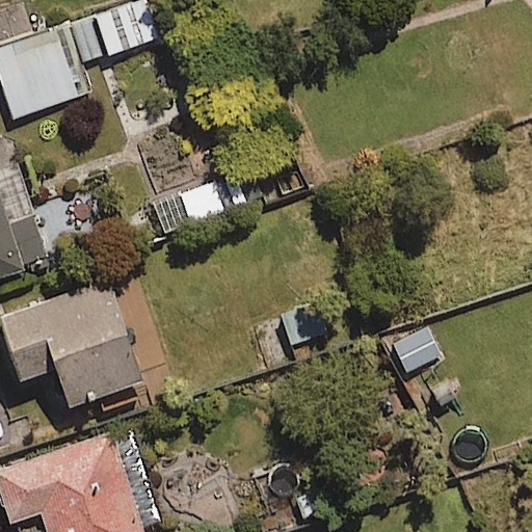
[(153,36),(139,0),(135,0),(0,46),(0,95),(7,118),(83,94),(73,63),(153,36)]
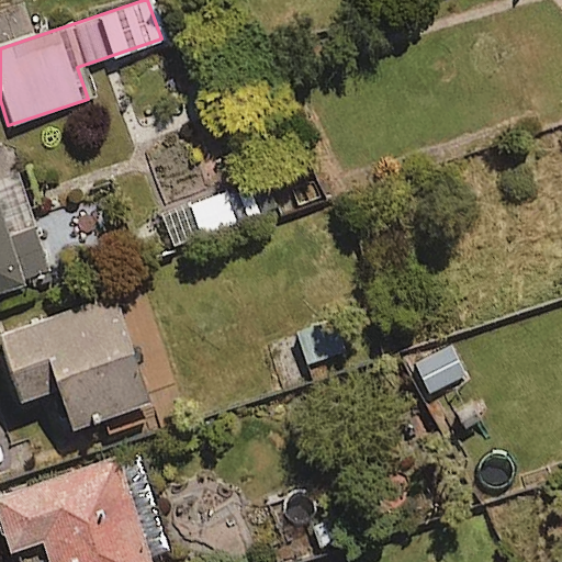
[(0,292),(52,276),(12,149),(0,152),(0,292)]
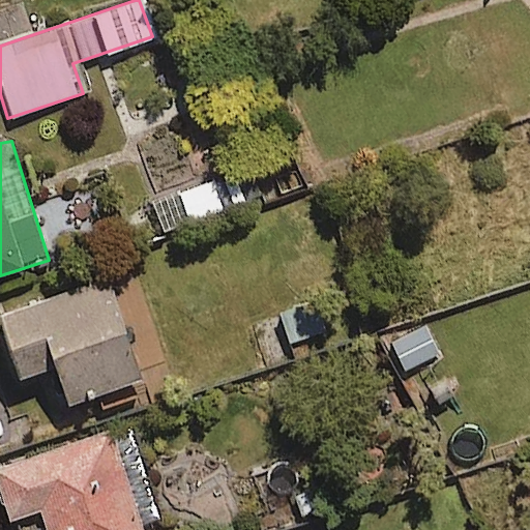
[(252,194),(240,165),(152,198),(164,227),(252,194)]
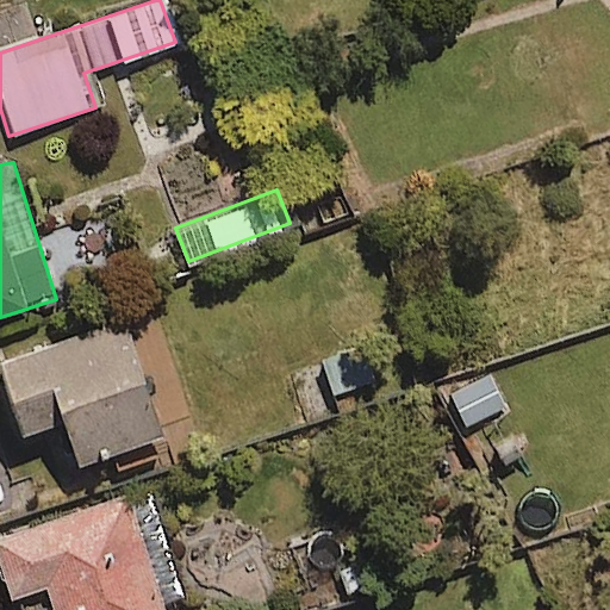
[(163,443),(129,327),(1,365),(23,436),(67,423),(80,468),(163,443)]
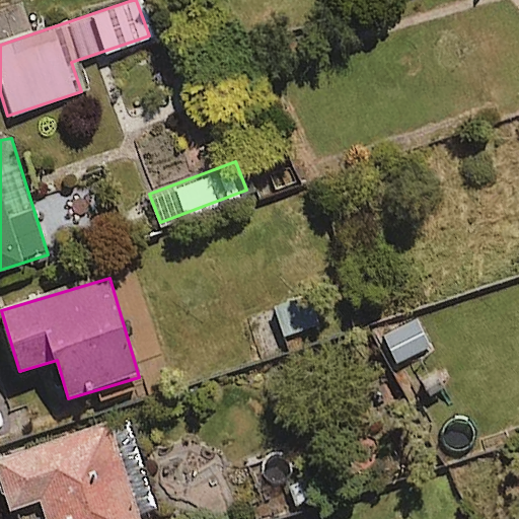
[(322,325),(314,296),(279,305),(286,335),(322,325)]
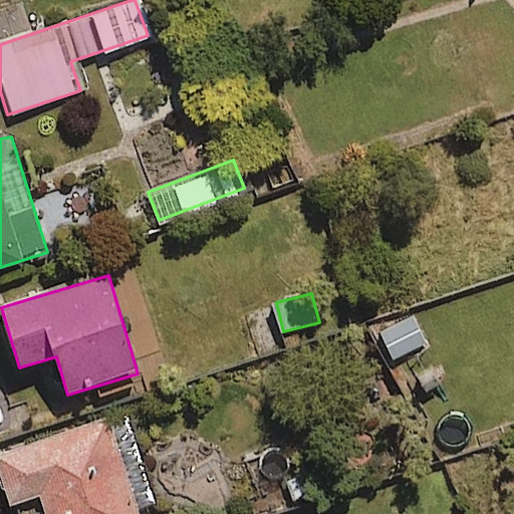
[(427,342),(414,314),(380,330),(394,357),(427,342)]
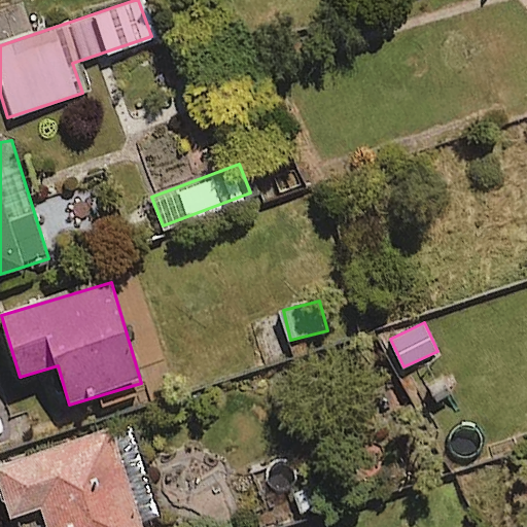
[(119,453),(112,430),(0,468),(0,485),(11,519),(44,507),(50,526),(148,526),(141,505),(156,500),(138,447),(119,453)]
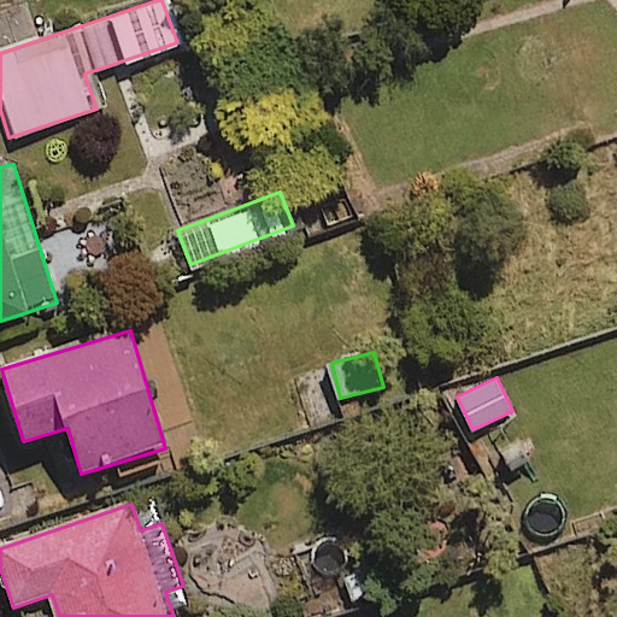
All buildings are outlined.
